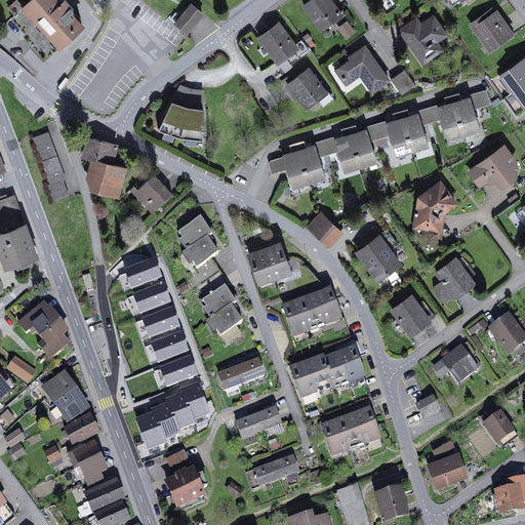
[(64,0),(62,3),(58,0),(32,0),(24,7),(15,15),(12,18),(24,31),(47,56),(47,57),(82,26),(70,12),(74,9),(65,0),(64,0)]
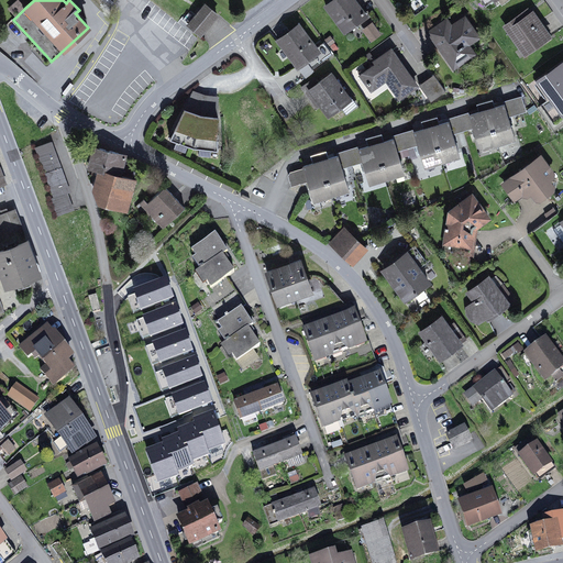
[(333,0),(326,6),(345,32),(366,17),(354,0),(333,0)]
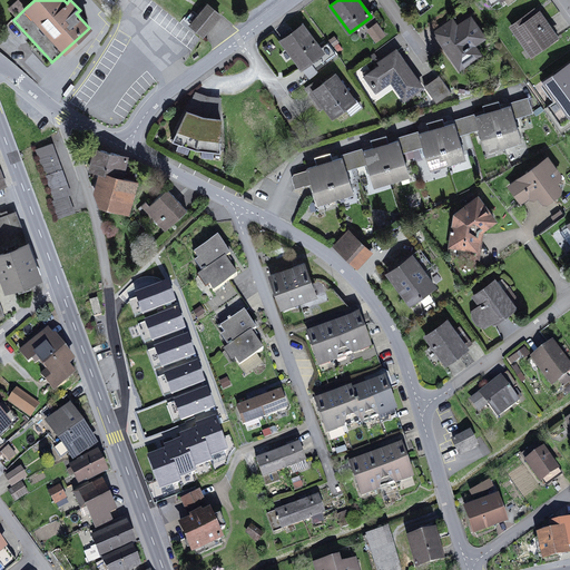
[(10,10),(17,17),(26,8),(19,1),(10,10)]
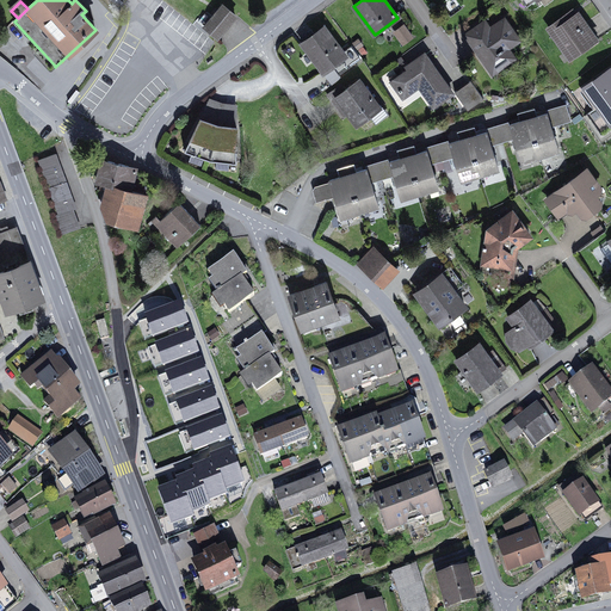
[(205,28),(218,38),(235,17),(222,6),(205,28)]
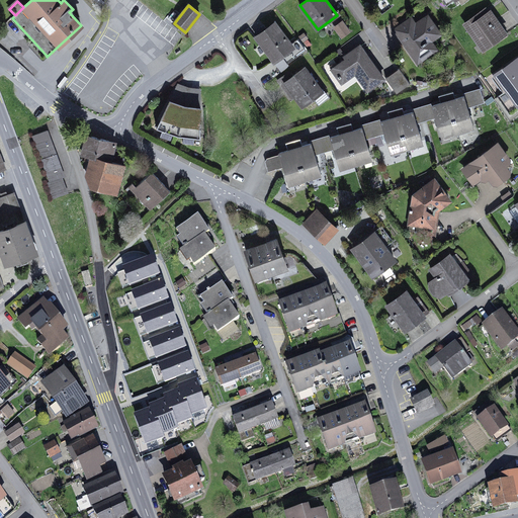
[(464,24),(483,50),(506,33),(490,11),(490,12),(483,16),(481,13),(464,24)]
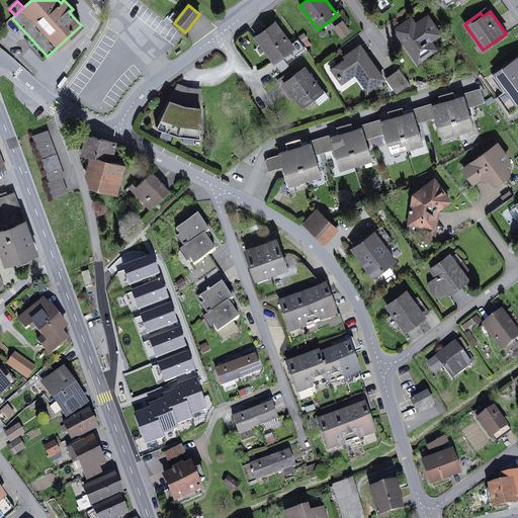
[(426,45),(428,42),(427,41),(440,32),(428,15),(415,24),(411,18),(396,29),(401,36),(402,35),(407,42),(404,44),(418,63),(432,53),(426,45)]
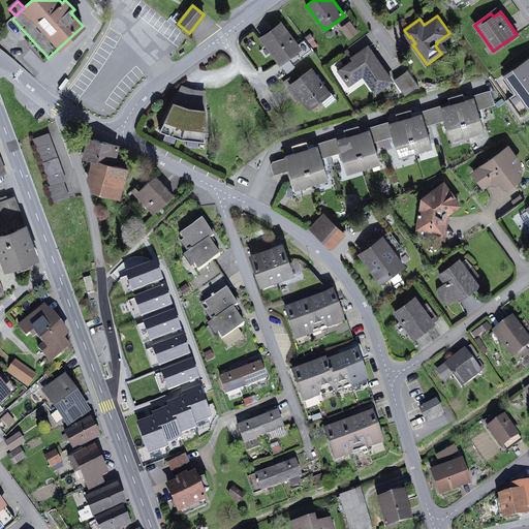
[(288,57),(293,64),(312,51),(304,40),(298,45),(281,24),(272,30),(268,33),(261,38),(280,63),(288,57)]
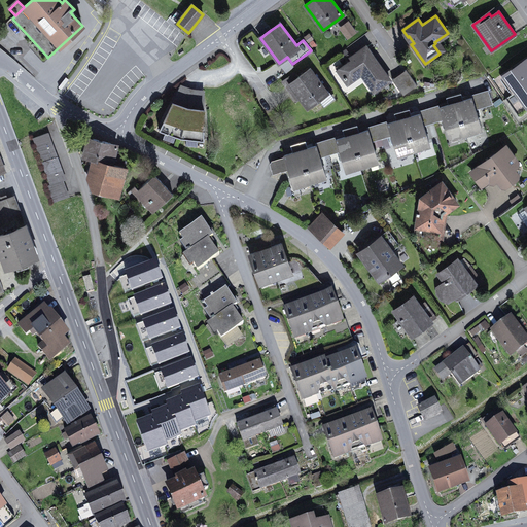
[(342,30),(348,38),(356,32),(350,25),(342,30)]
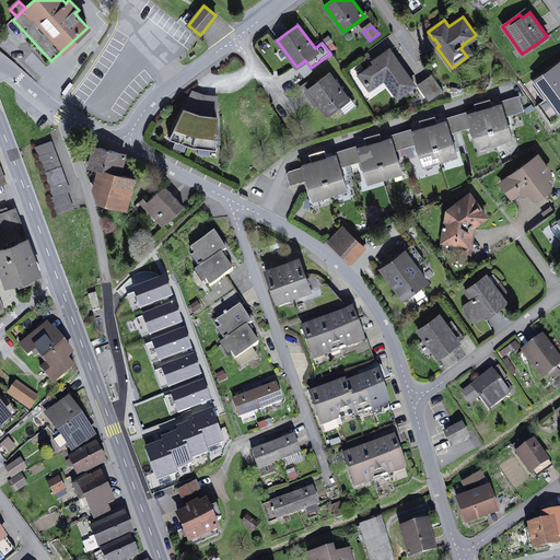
[(45,66),(50,60),(25,33),(25,38),(31,46),(31,49),(45,66)]
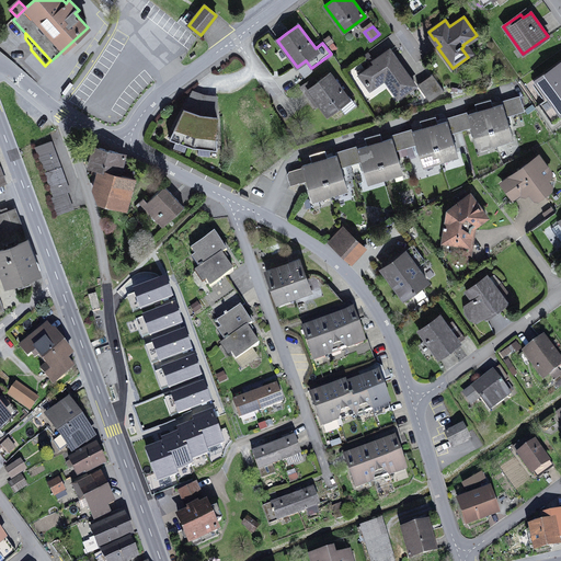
[(468,57),(473,53),(468,46),(479,38),(477,35),(462,45),(464,46),(461,48),(468,57)]
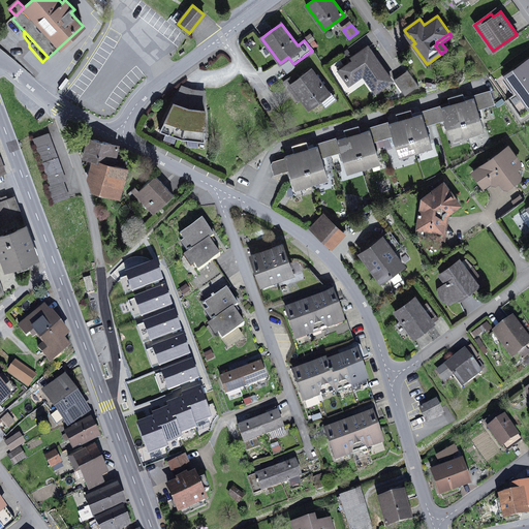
[(374,86),(378,91),(392,81),(373,56),(372,57),(367,50),(360,55),(359,54),(352,58),(350,55),(347,57),(351,63),(340,71),(346,81),(347,81),(349,83),(363,73),(373,87),(374,86)]
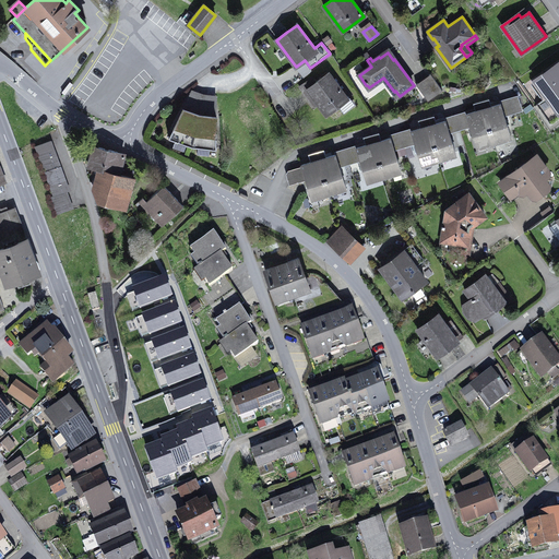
[(309,69),(310,68),(305,60),(296,67),(300,73),(301,73),(308,68),(309,69)]
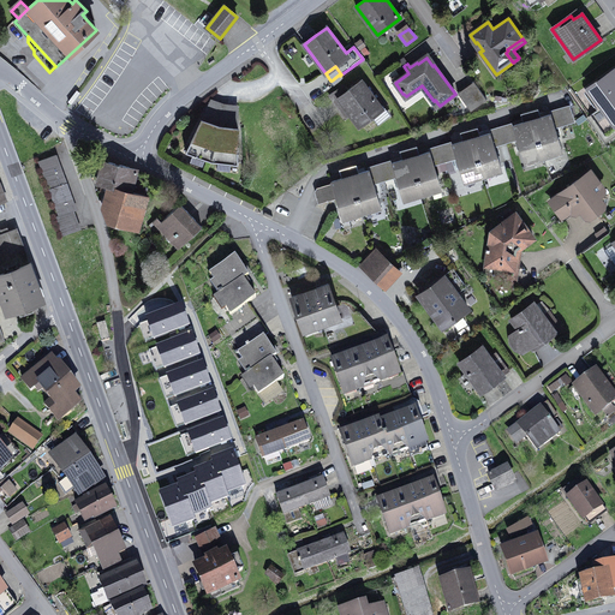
[(614,69),(587,89),(589,89),(602,109),(614,101),(614,102),(614,69)]
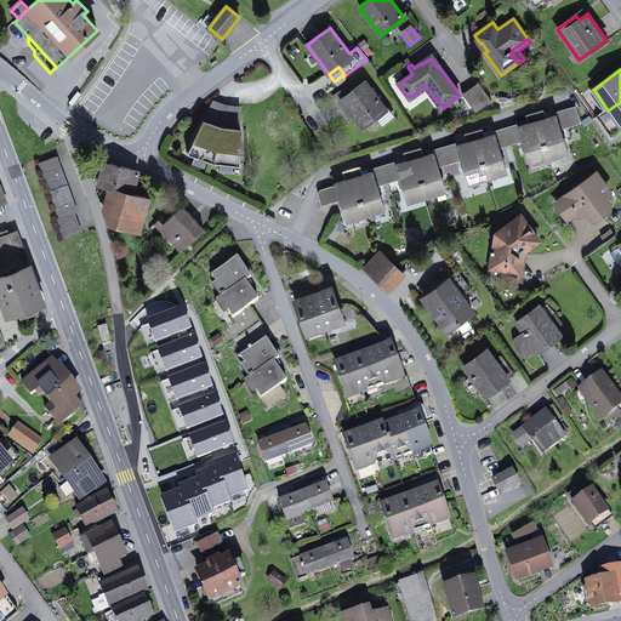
[(354,117),(363,127),(376,118),(387,110),(385,107),(365,81),(351,92),(346,86),(332,97),(337,103),(342,100),(354,117)]
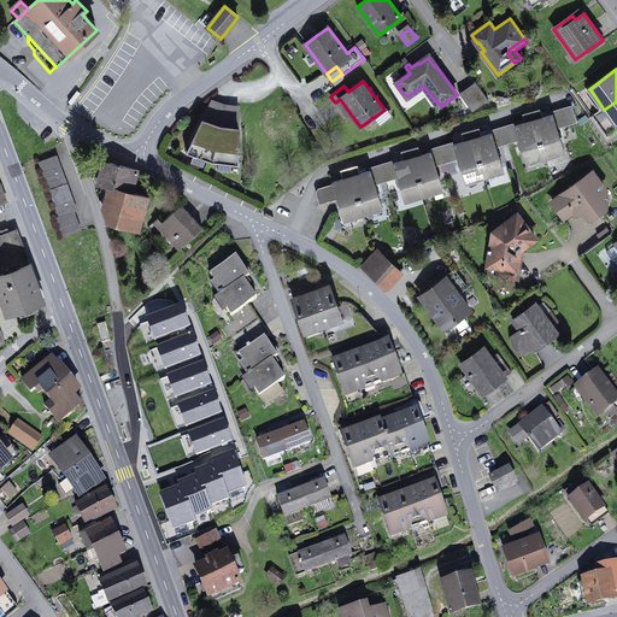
[(480,84),(466,87),(470,106),(483,104),(480,84)]
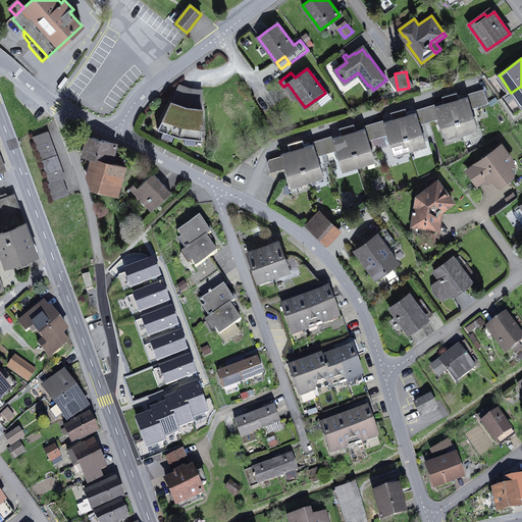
[(508,95),(511,93),(500,75),(496,79),(508,95)]
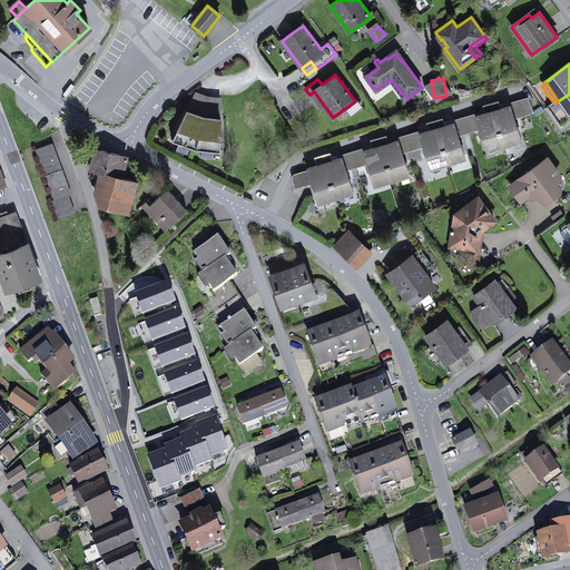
[(321,109),(325,107),(314,91),(310,95),(321,109)]
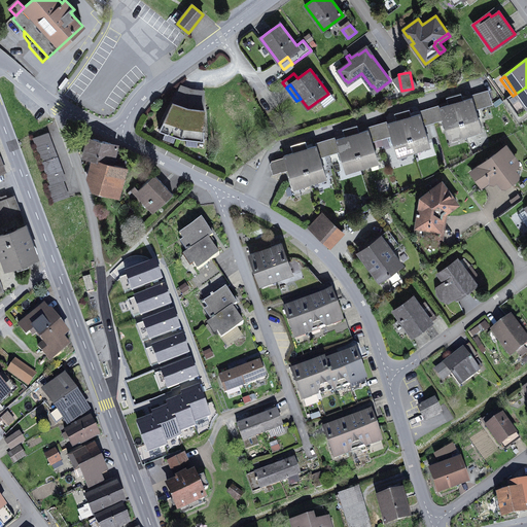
[(199,109),(204,109),(204,92),(192,92),(180,86),(173,102),(178,104),(180,99),(189,102),(199,103),(199,109)]
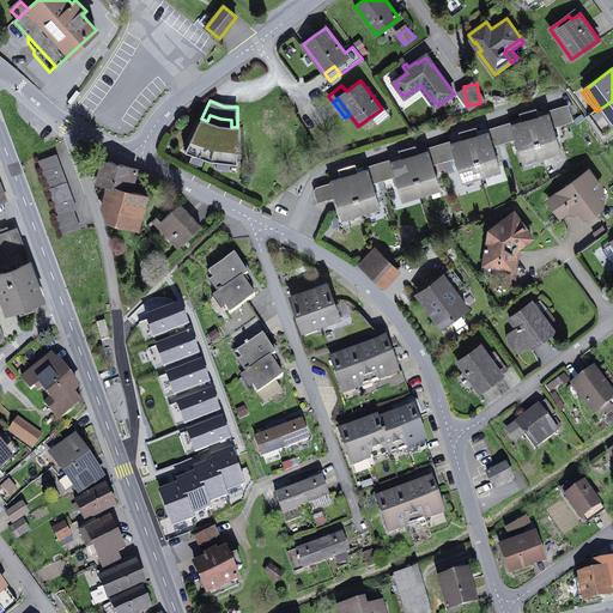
[(377,125),(389,115),(382,104),(380,105),(382,109),(371,116),(377,125)]
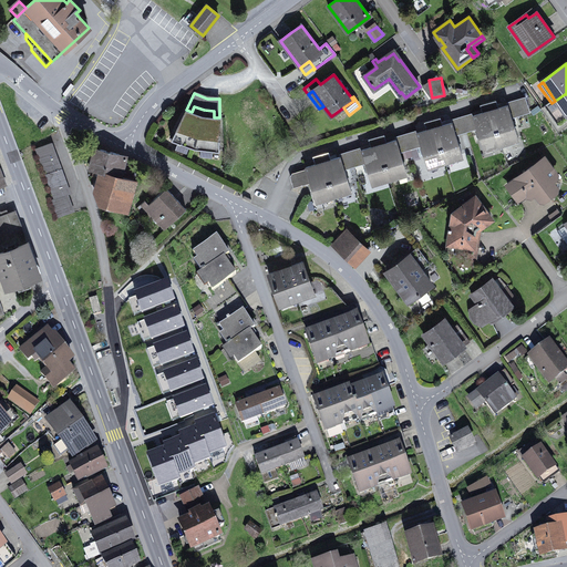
[(512,119),(531,113),(526,96),(507,102),(508,105),(512,119)]
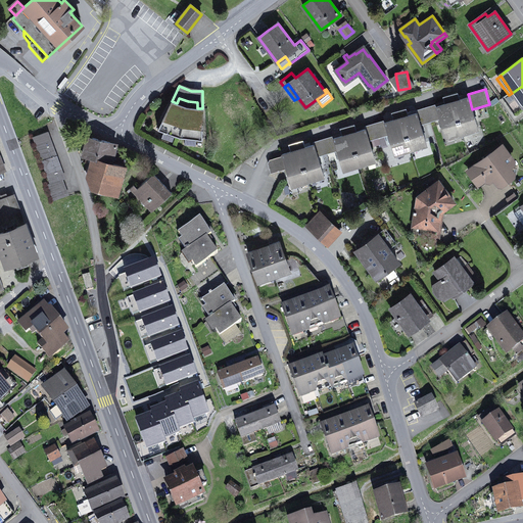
[(460,100),(458,93),(450,95),(463,134),(470,132),(469,129),(477,126),(472,109),(469,97),(460,100)]
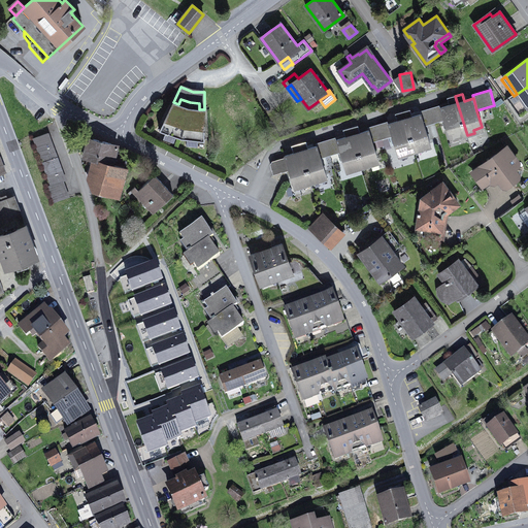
[(458,134),(459,138),(467,135),(455,96),(448,98),(450,105),(440,108),(444,120),(450,137),(458,134)]
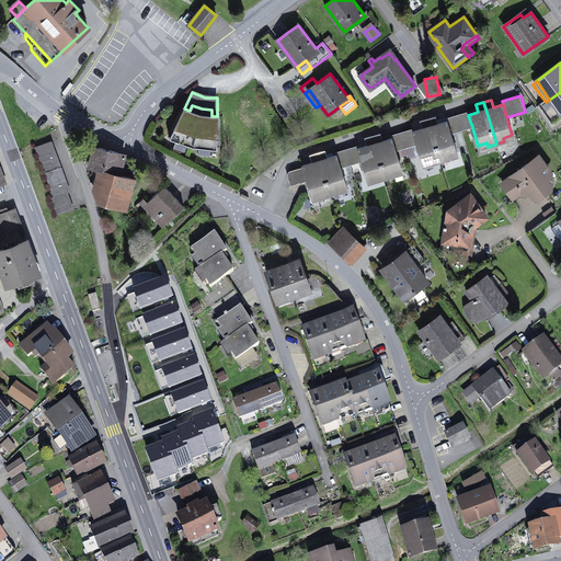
[(185,151),(187,145),(193,147),(202,109),(192,105),(190,111),(184,109),(170,138),(175,140),(173,147),(185,151)]
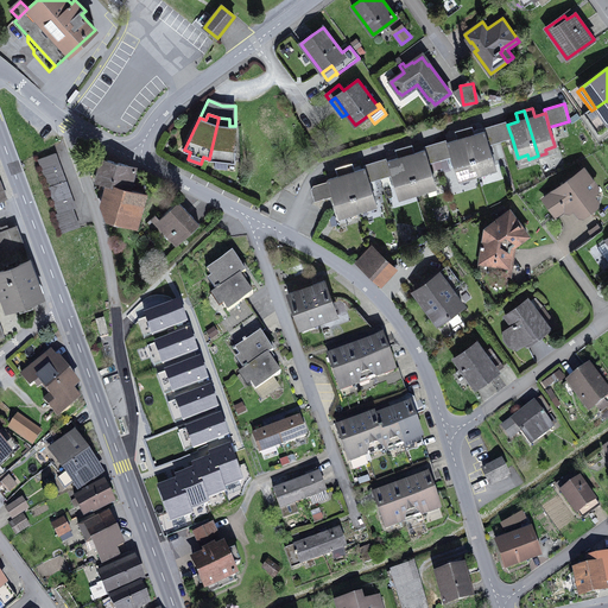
[(228,162),(235,162),(235,126),(229,126),(229,119),(219,118),(209,159),(215,159),(214,168),(228,169),(228,162)]
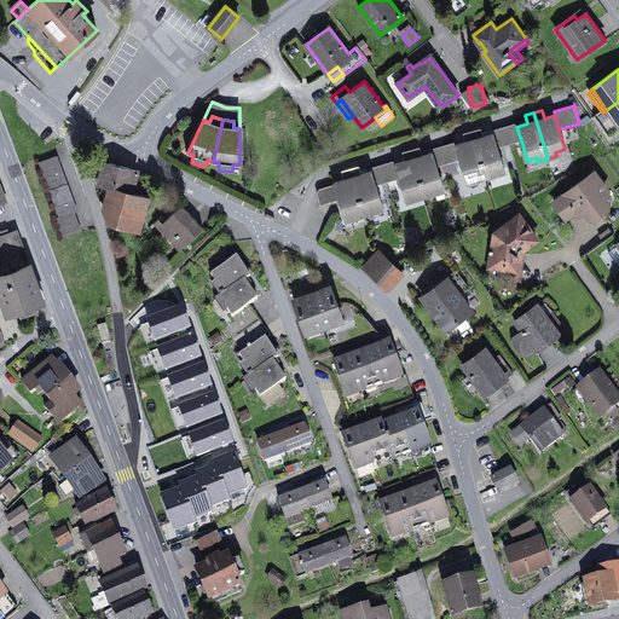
[(498,148),(521,140),(516,127),(515,123),(492,131),(493,134),(498,148)]
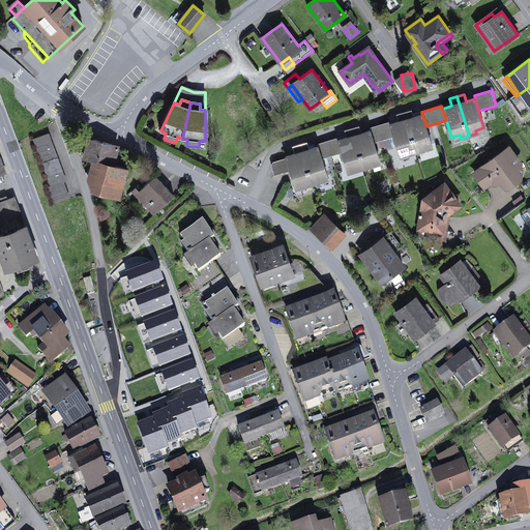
[(414,117),(412,110),(404,112),(416,152),(424,150),(423,146),(432,144),(427,126),(422,115),(414,117)]
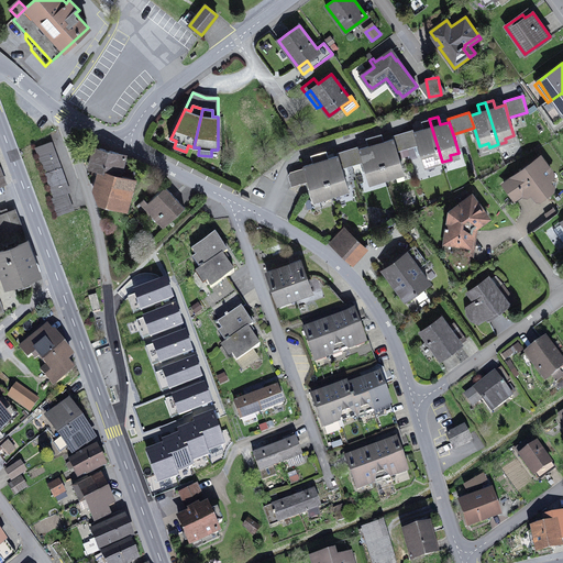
[(432,161),(433,164),(442,162),(429,119),(421,122),(423,130),(415,132),(418,145),(424,163),(432,161)]
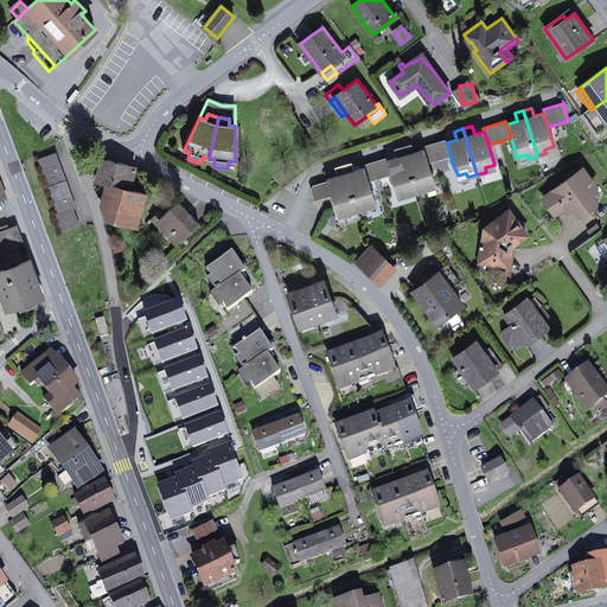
[(428,164),(451,157),(447,142),(446,139),(423,146),(425,149),(428,164)]
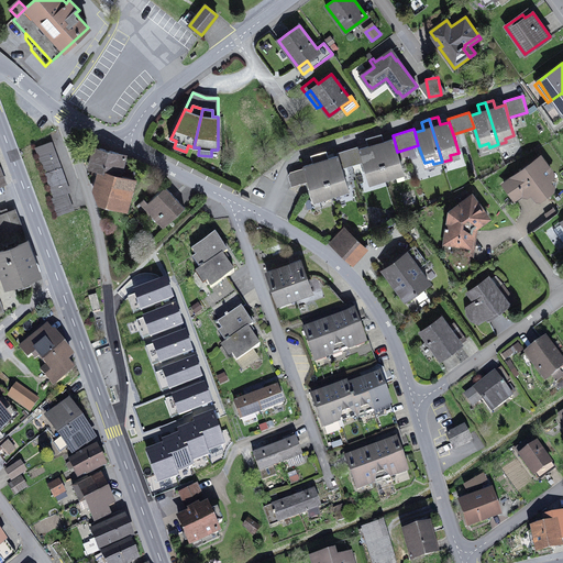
[(384,142),(382,134),(374,136),(387,178),(395,176),(394,173),(403,169),(397,152),(394,139),(384,142)]
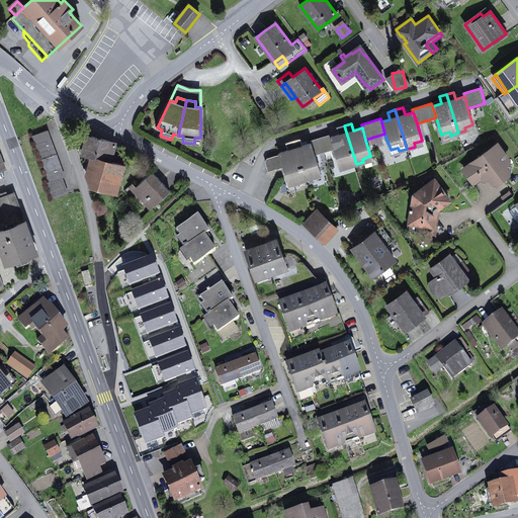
[(347,163),(348,167),(356,164),(344,125),(337,127),(339,135),(331,138),(334,149),(339,166),(347,163)]
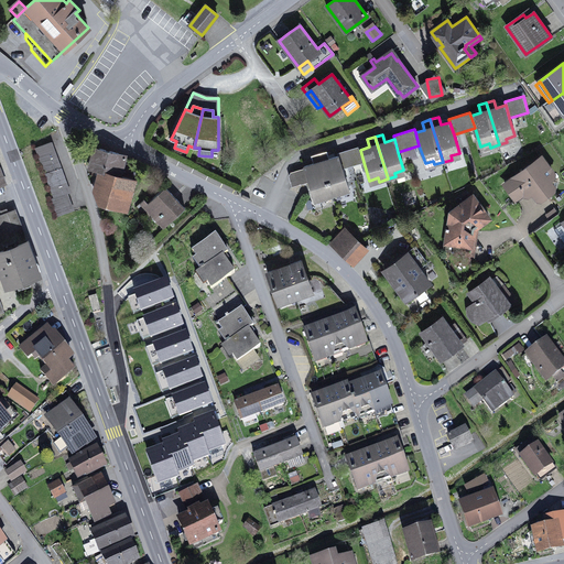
[(69,193),(51,142),(35,149),(54,198),(51,199),(57,216),(73,210),(66,194),(69,193)]
